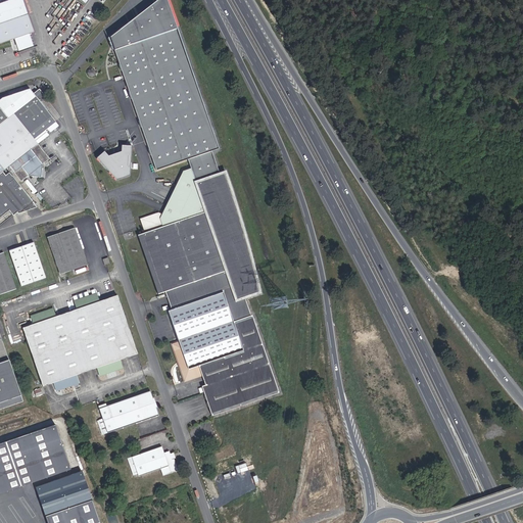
[(9,0),(0,3),(0,43),(16,38),(17,42),(36,36),(24,0),(9,0)]
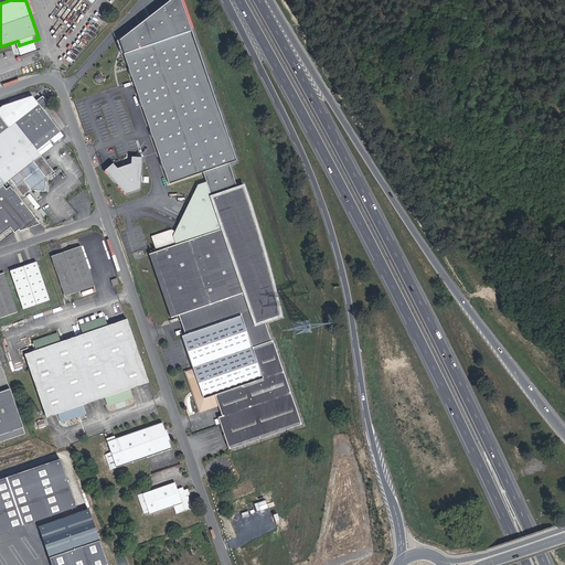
[(236,161),(181,0),(172,0),(120,41),(170,185),(236,161)]
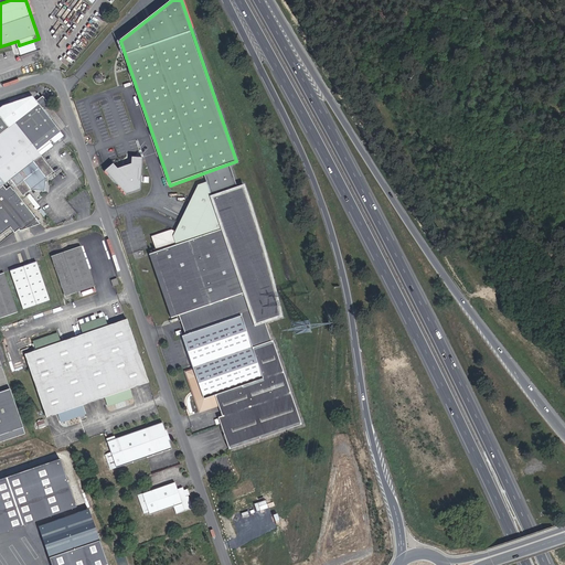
[(0,235),(9,228),(13,234),(18,231),(19,233),(39,225),(9,188),(4,191),(1,187),(9,180),(21,196),(29,192),(42,192),(43,179),(51,172),(33,150),(57,131),(41,110),(46,106),(42,99),(19,118),(17,115),(10,120),(12,123),(6,128),(0,120),(0,235)]
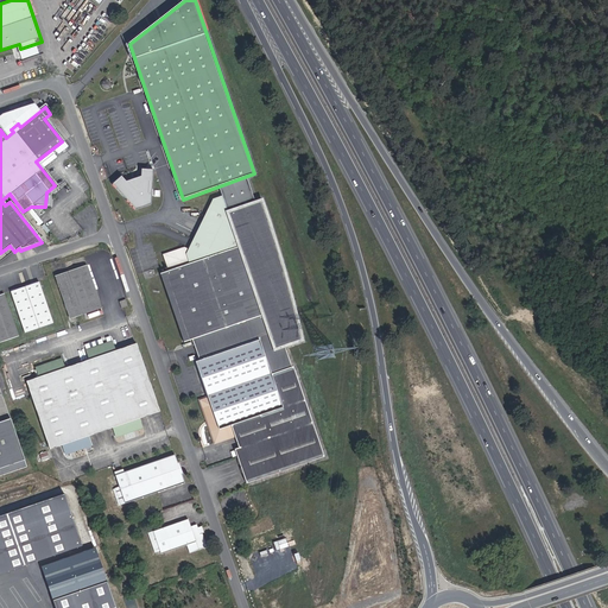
[(122,178),(114,185),(135,209),(151,204),(153,172),(144,171),(143,178),(128,183),(122,178)]
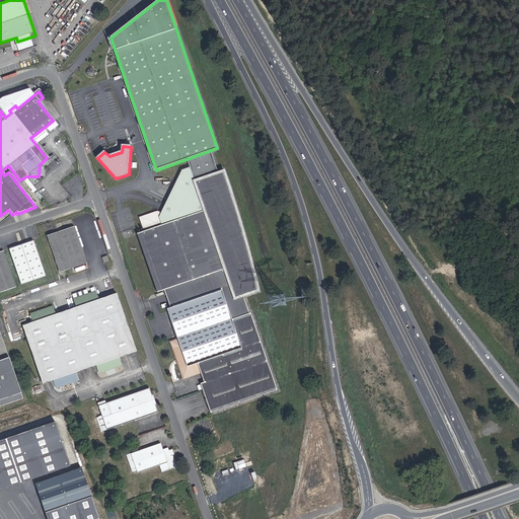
[(138,233),(157,292),(163,290),(169,307),(166,308),(175,340),(171,342),(183,377),(199,372),(196,363),(197,363),(204,381),(201,384),(267,360),(258,339),(249,312),(247,313),(244,302),(241,295),(255,289),(247,256),(235,215),(220,171),(193,181),(188,168),(179,171),(158,214),(154,213),(137,219),(142,231),(138,233)]
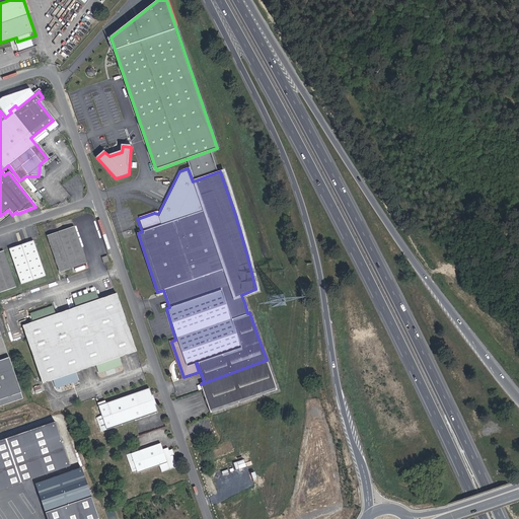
[(58,271),(69,267),(67,262),(83,256),(72,225),(46,234),(58,271)]
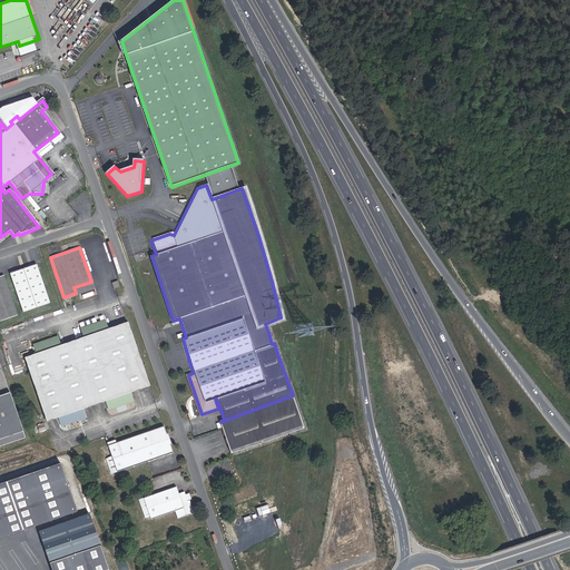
[(173,321),(151,256),(147,257),(169,322),(173,321)]
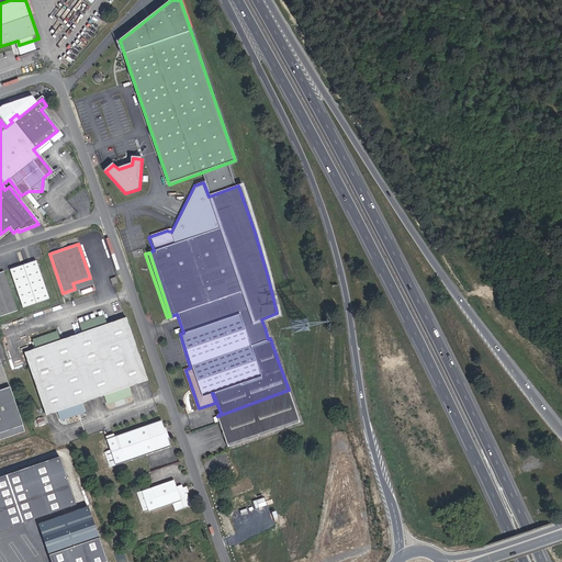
[(37,260),(9,270),(22,308),(51,299),(37,260)]
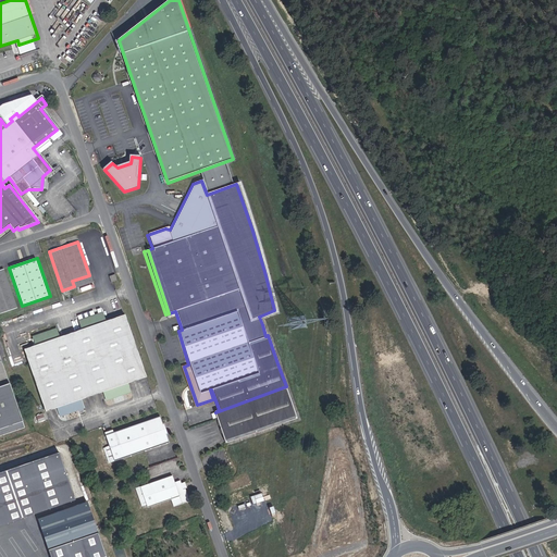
[(2,270),(0,270),(0,313),(16,309),(2,270)]
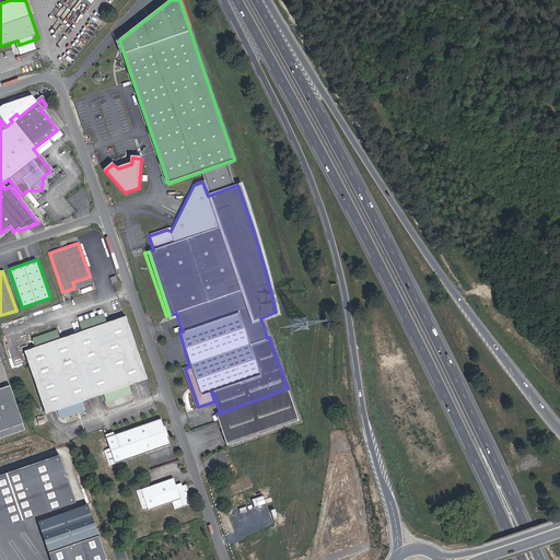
[(72,282),(74,288),(92,282),(90,277),(72,282)]
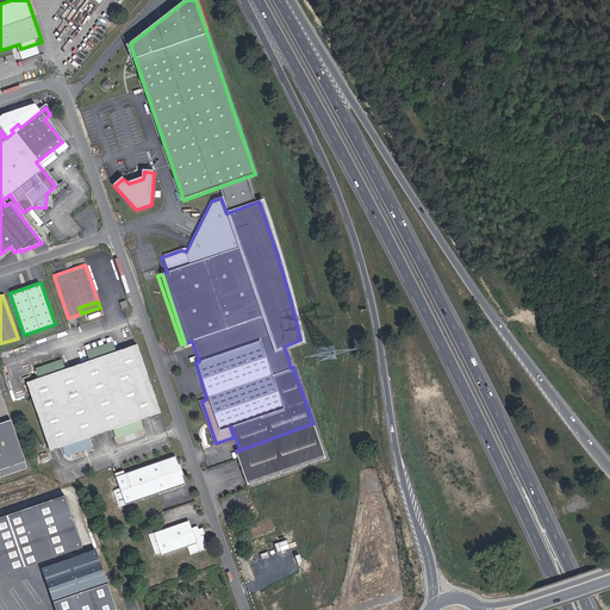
[(139,421),(161,412),(136,344),(116,353),(112,344),(87,354),(91,362),(64,372),(61,363),(36,372),(39,380),(26,385),(51,452),(63,448),(67,455),(92,447),(88,439),(114,429),(118,437),(143,428),(139,421)]
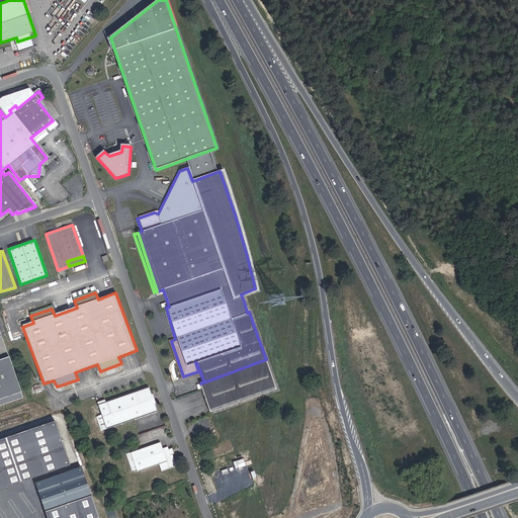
[(0,405),(23,397),(8,356),(0,333),(0,405)]
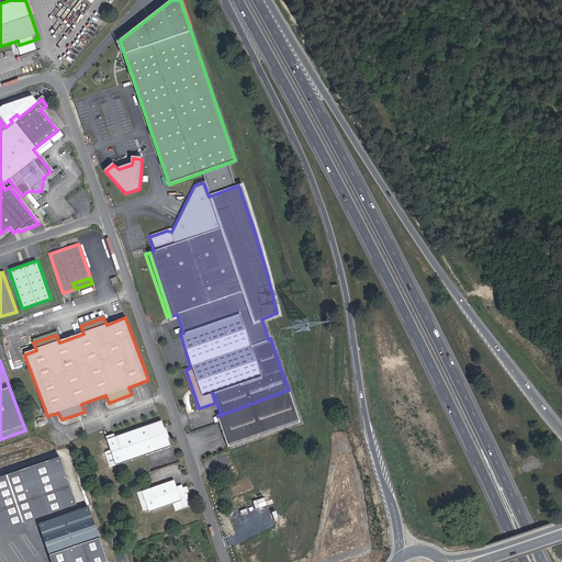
[(227,446),(281,427),(300,422),(289,390),(217,416),(227,446)]
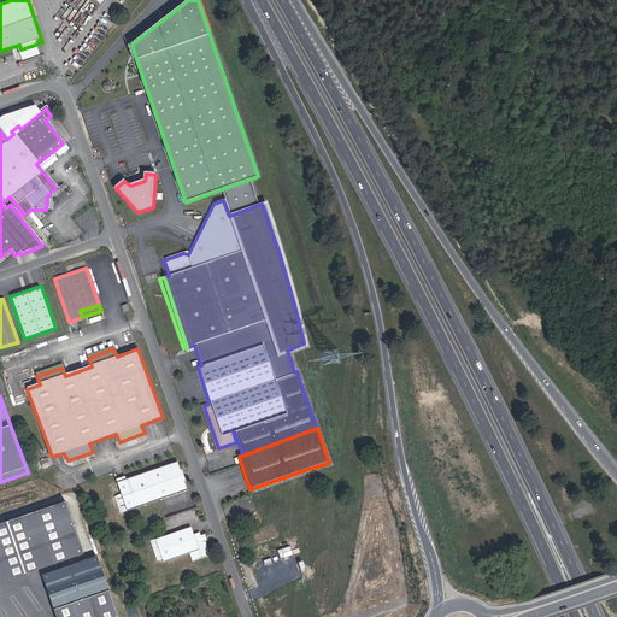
[(118,498),(123,512),(128,511),(129,513),(188,492),(178,464),(128,482),(119,485),(123,495),(118,498)]
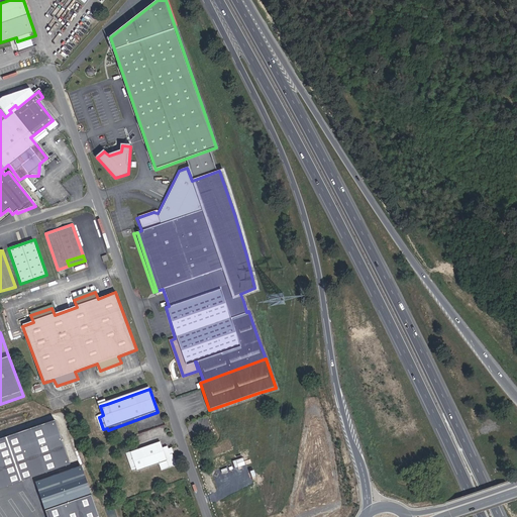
[(0,488),(72,463),(57,419),(0,437),(0,488)]
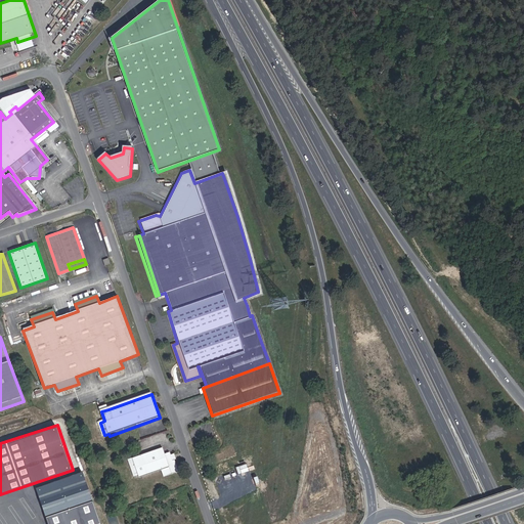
[(162,446),(131,457),(138,476),(160,469),(163,475),(177,470),(173,459),(171,460),(170,454),(168,450),(164,452),(162,446)]
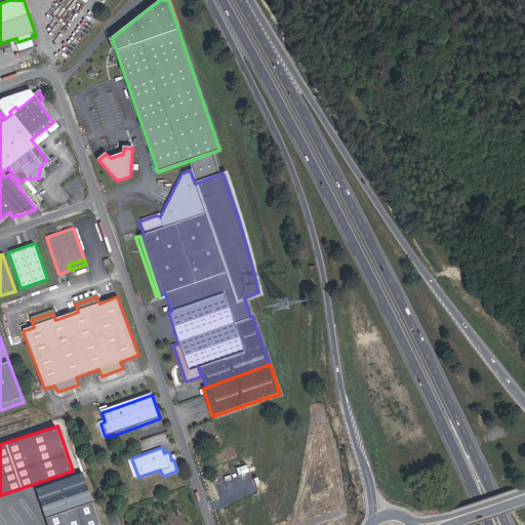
[(101,524),(83,472),(37,488),(49,524),(101,524)]
